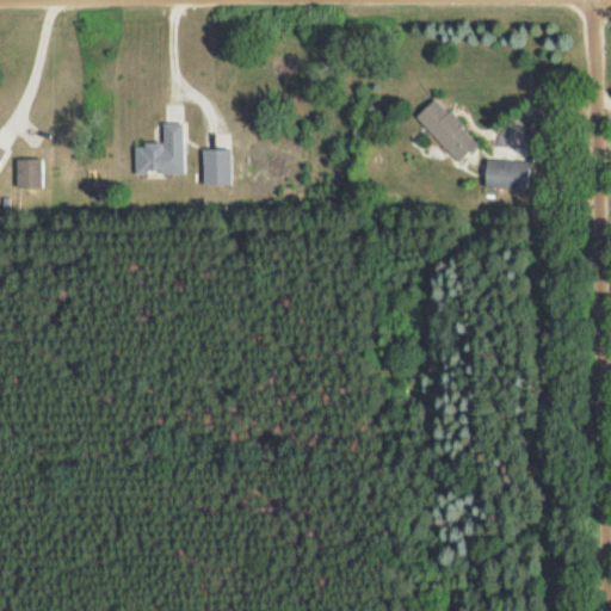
[(415,116),(458,161),(479,143),(434,98),(415,116)]
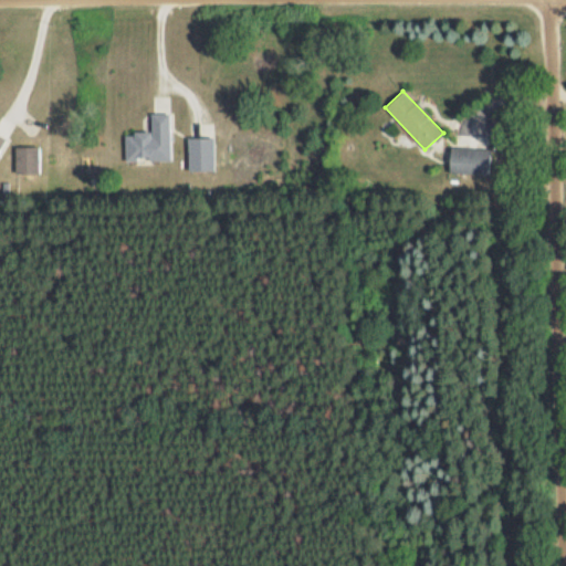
[(169,113),(149,113),(149,132),(124,132),(124,160),(169,160),(169,113)]
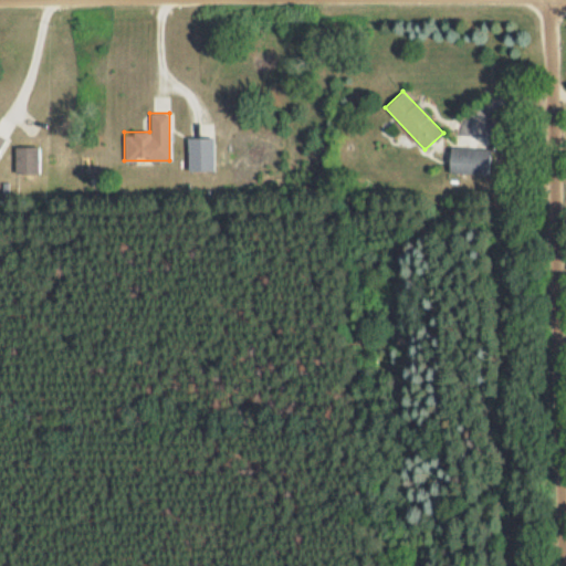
[(188,170),(212,170),(212,137),(188,137),(188,170)]
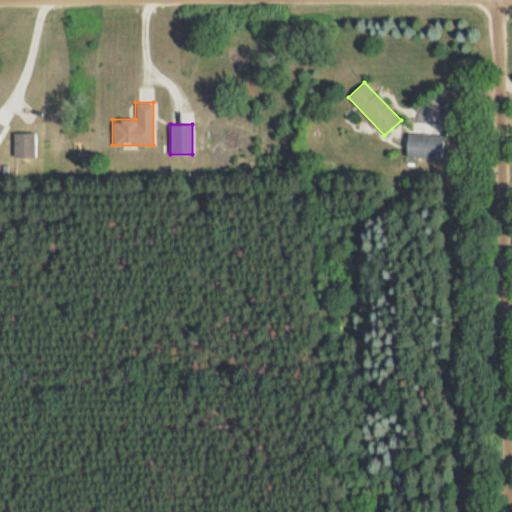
[(34,132),(14,132),(14,155),(34,155),(34,132)]
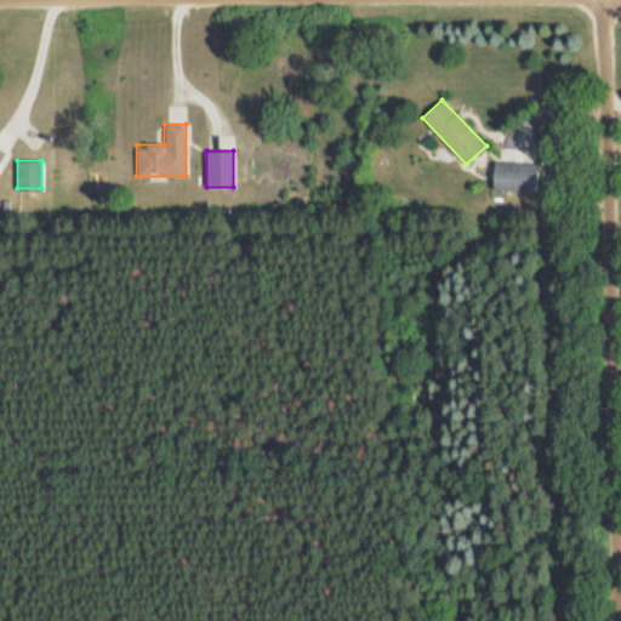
[(493,163),(493,191),(536,191),(536,163),(493,163)]
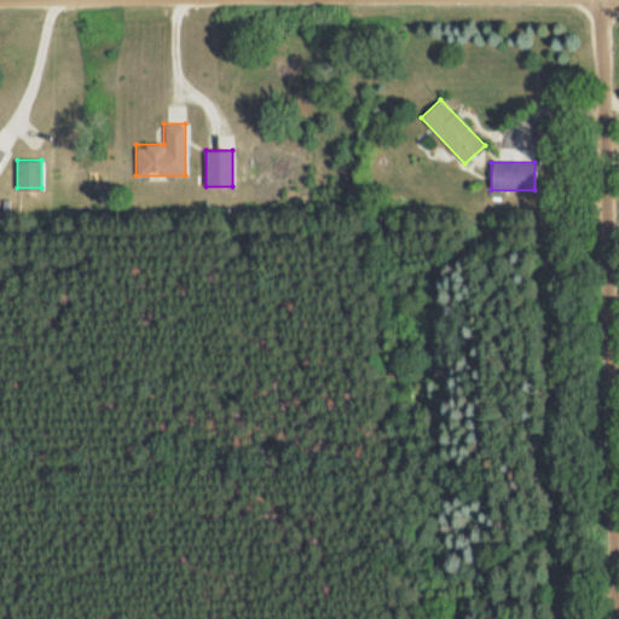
All buildings are outlined.
